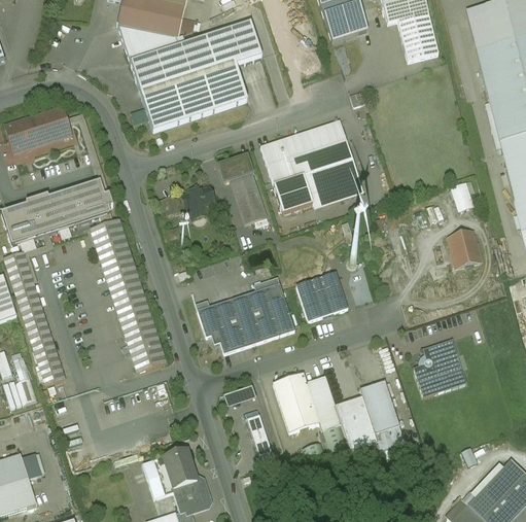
[(121,0),(117,24),(179,36),(185,4),(163,0),(121,0)]
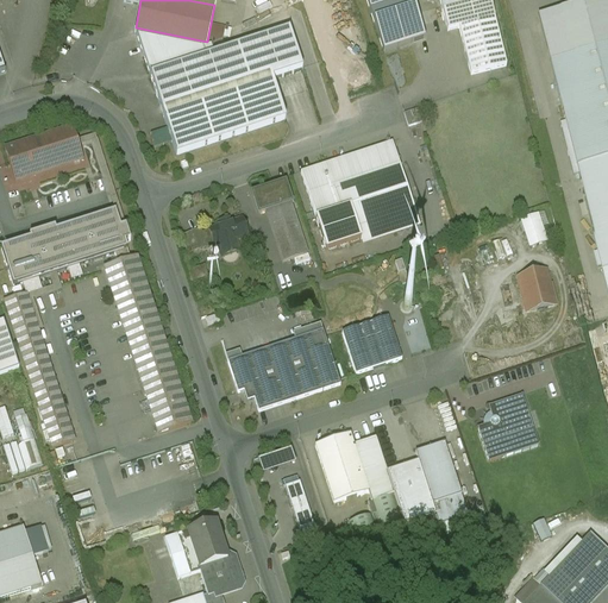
[(368,0),(383,46),(426,33),(415,0),(368,0)]
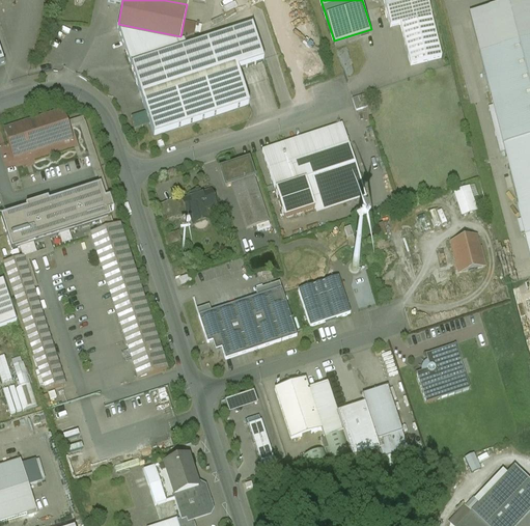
[(384,0),(390,22),(400,20),(431,12),(427,0),(384,0)]
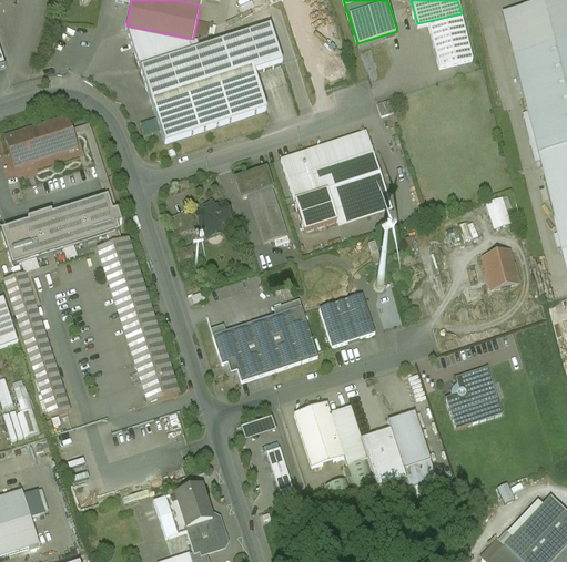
[(549,0),(504,12),(513,50),(566,36),(566,0),(549,0)]
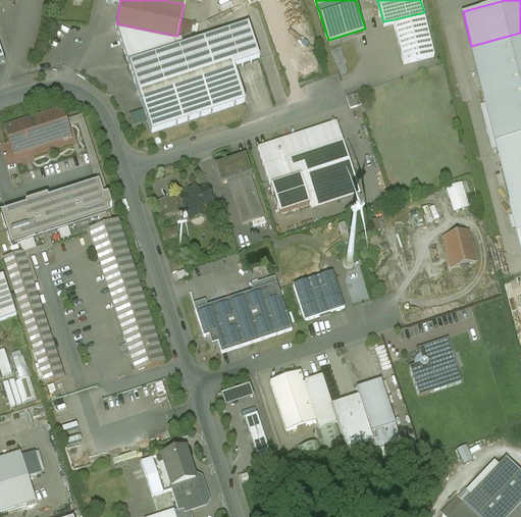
[(424,12),(394,19),(404,60),(433,53),(424,12)]
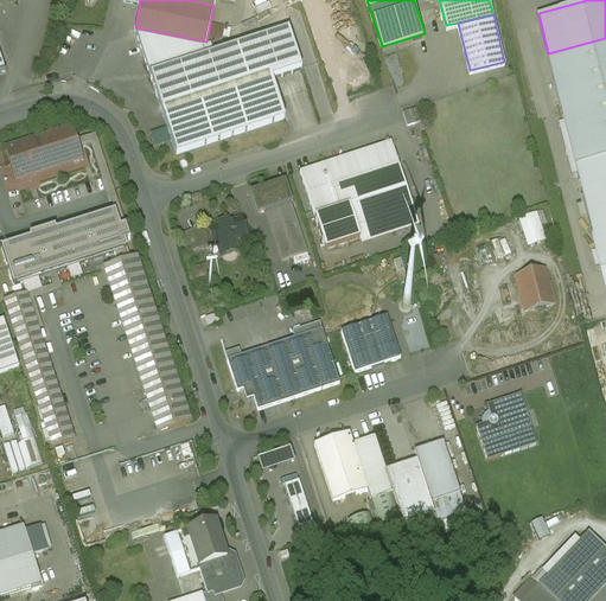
[(206,42),(135,27),(176,151),(285,115),(273,74),(303,65),(289,24),(212,49),(211,42),(206,42)]
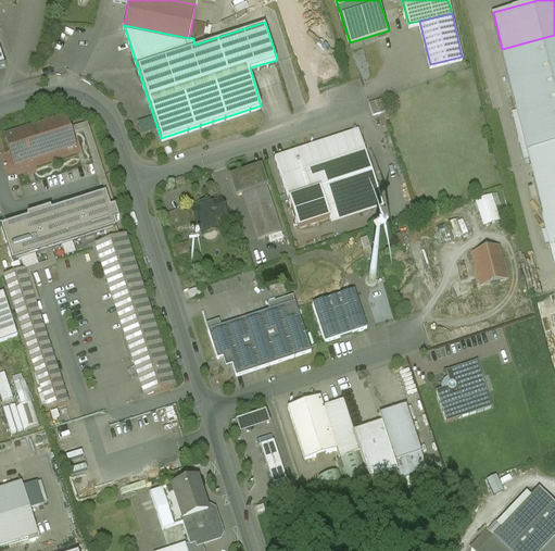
[(554,35),(502,49),(527,147),(554,140),(554,35)]
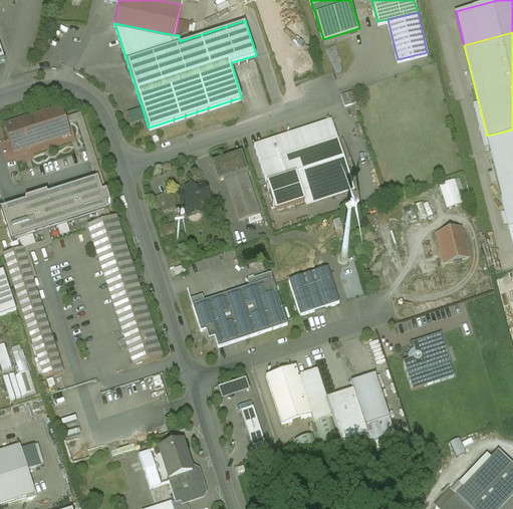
[(352,86),(340,90),(343,102),(356,99),(352,86)]
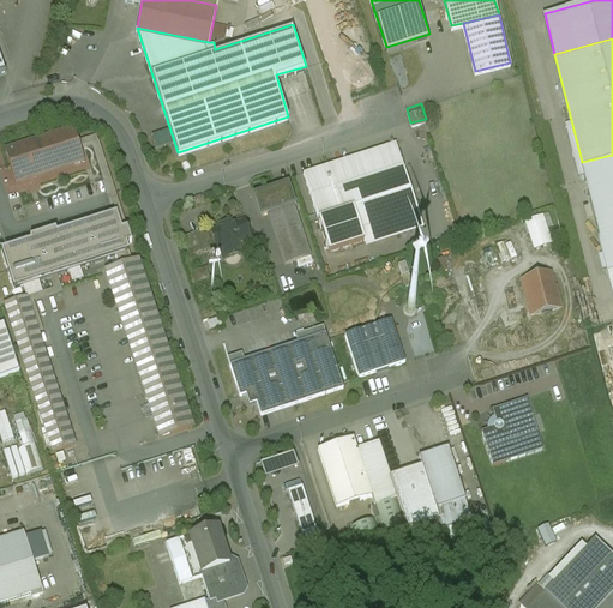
[(73,122),(5,144),(16,176),(84,155),(79,142),(78,136),(73,122)]
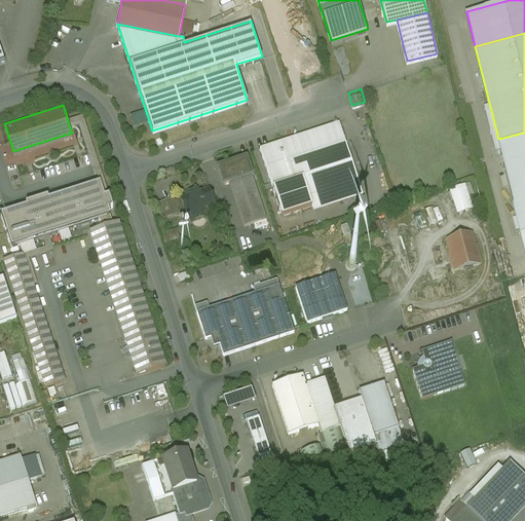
[(80,117),(100,179),(105,191),(109,190),(83,112),(67,116),(68,121),(80,117)]
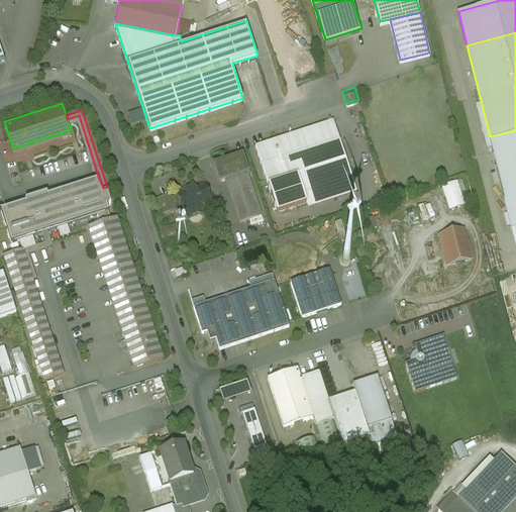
[(333,117),(255,142),(277,207),(307,198),(308,203),(356,187),(333,117)]
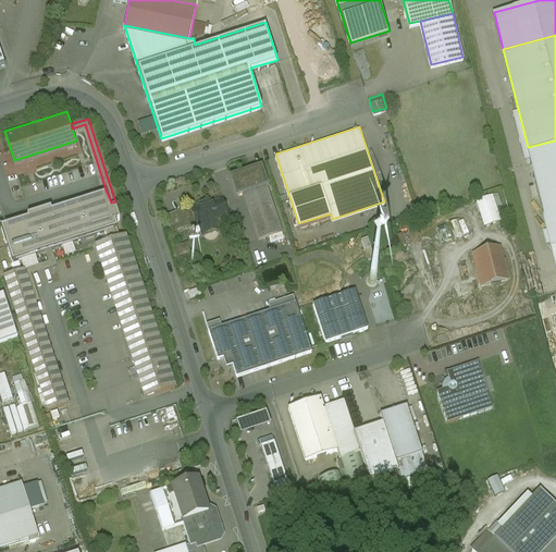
[(555,142),(530,148),(555,257),(555,142)]
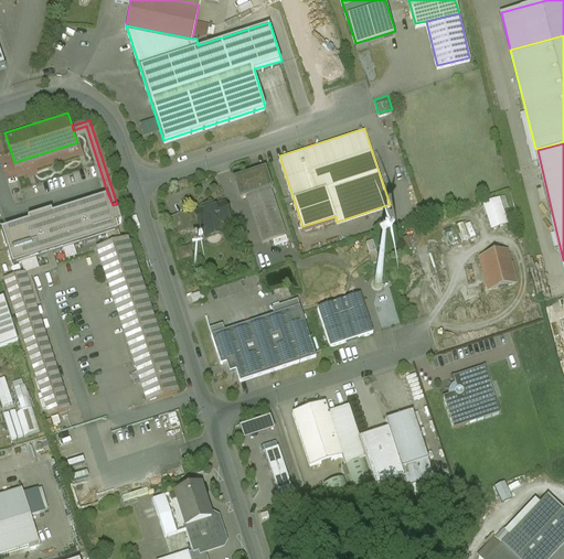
[(265,165),(235,175),(241,192),(247,190),(264,237),(285,229),(265,165)]
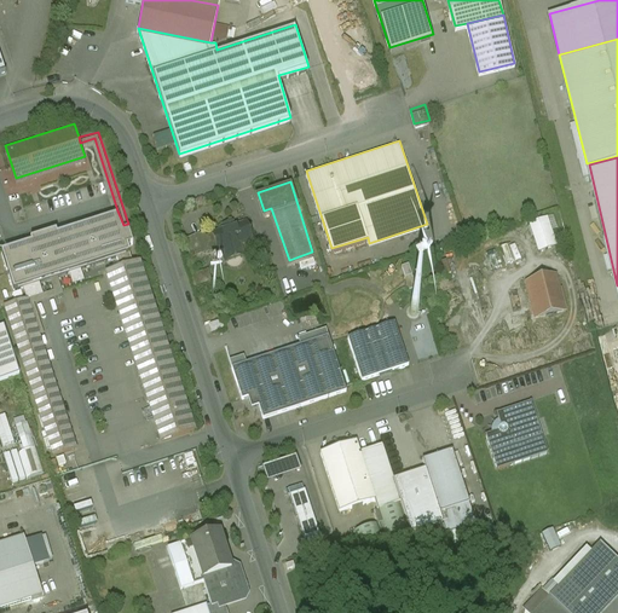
[(30,238),(0,248),(13,287),(51,275),(57,272),(117,253),(120,265),(133,260),(127,241),(133,238),(128,224),(123,225),(117,210),(57,230),(56,226),(29,233),(30,238)]
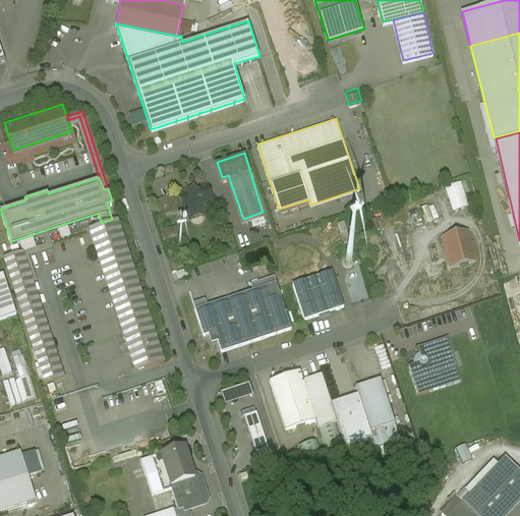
[(460,179),(446,183),(452,201),(465,196),(460,179)]
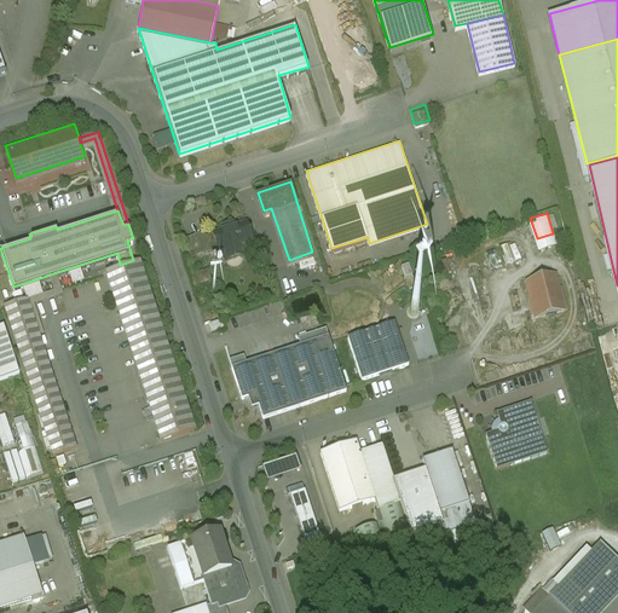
[(246,219),(204,232),(209,246),(209,248),(223,244),(225,250),(241,246),(238,238),(250,235),(246,219)]
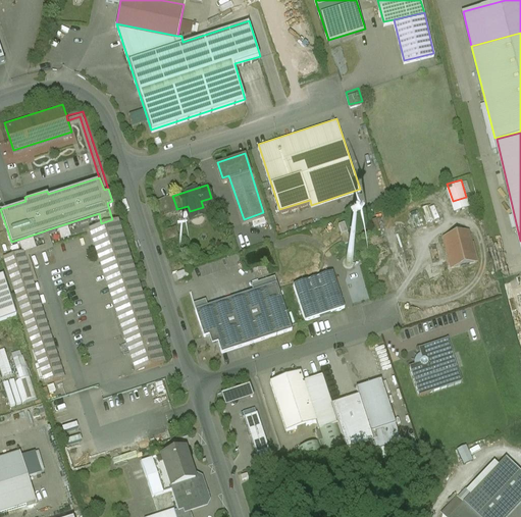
[(176,207),(172,196),(171,193),(157,197),(162,211),(176,207)]
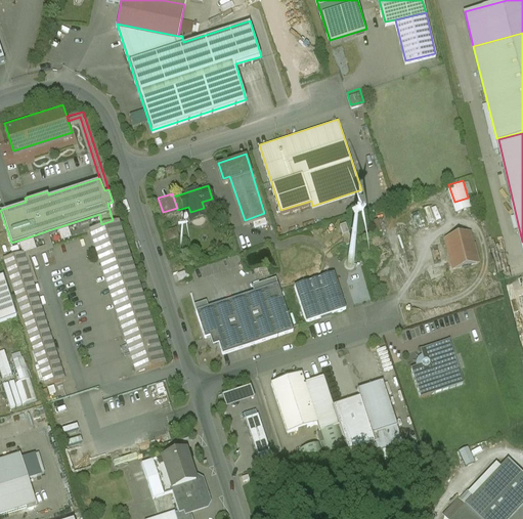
[(101,224),(90,227),(136,371),(165,361),(118,218),(113,220),(101,224)]
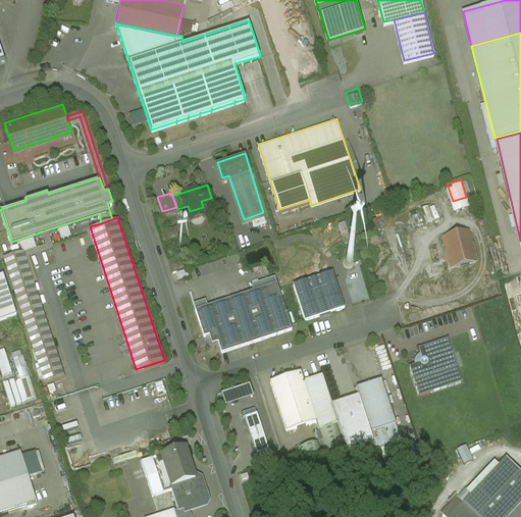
[(343,220),(348,240),(354,238),(349,218),(343,220)]
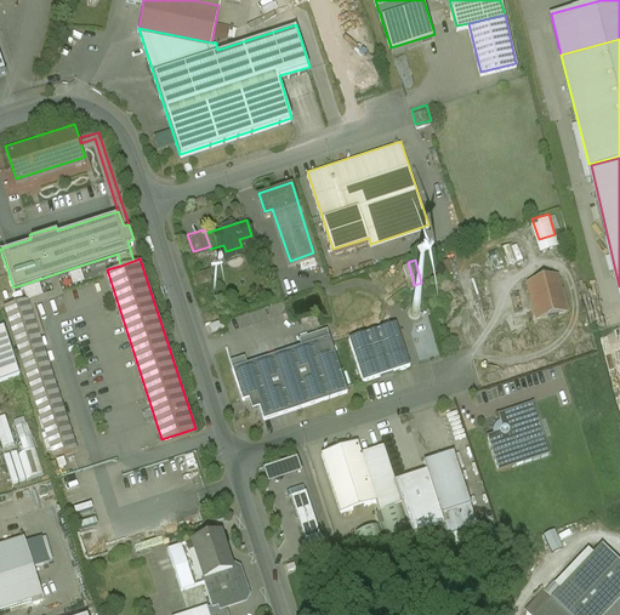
[(198,268),(202,280),(216,275),(212,265),(198,268)]
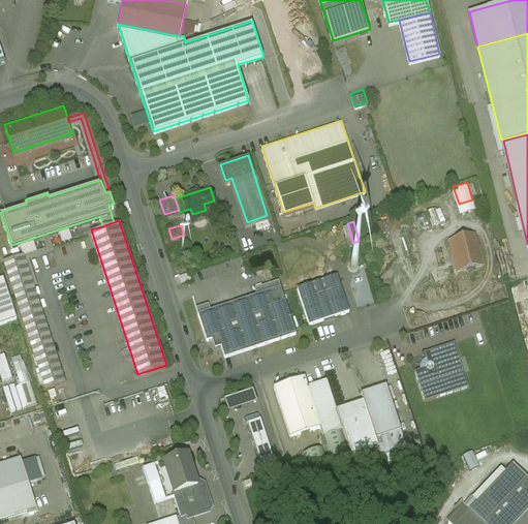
[(474,229),(448,236),(457,267),(483,262),(474,229)]
